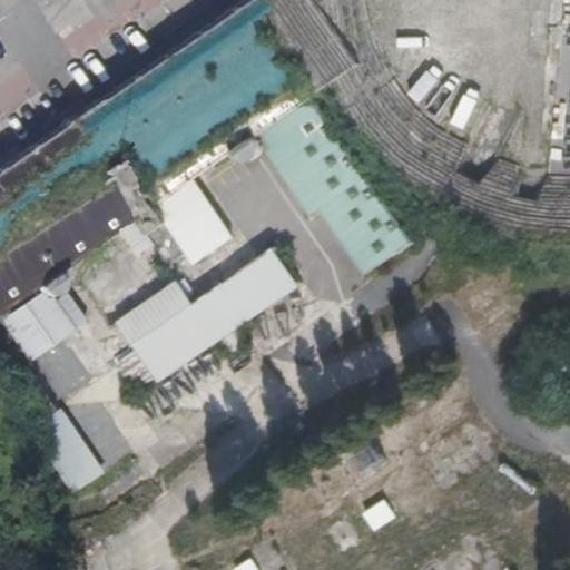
[(0,305),(31,284),(38,291),(42,294),(51,293),(56,290),(57,284),(55,268),(131,216),(166,262),(184,251),(189,259),(228,233),(189,176),(228,148),(238,154),(244,156),(253,151),(255,138),(253,131),(257,128),(268,144),(264,147),(307,213),(318,207),(362,272),(411,238),(310,92),(324,84),(352,64),(307,0),(233,0),(0,159),(0,305)]
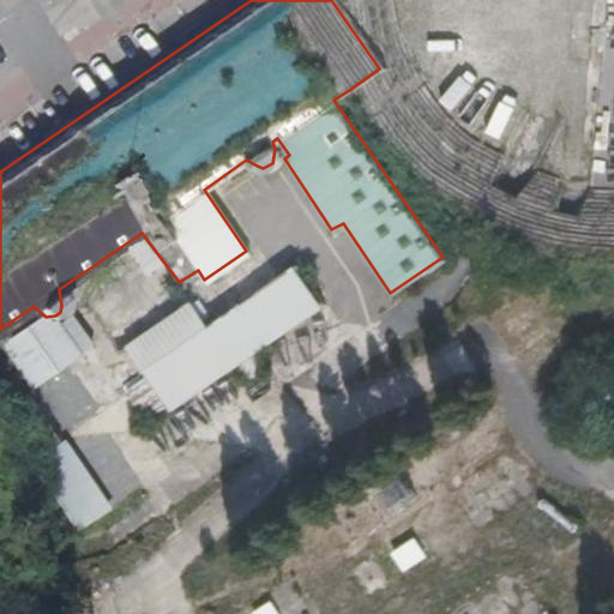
[(210,327),(194,304),(131,348),(146,371),(143,373),(172,414),(217,383),(211,374),(234,359),(250,381),(270,368),(254,345),(276,331),(281,338),(327,306),(300,266),(210,327)]
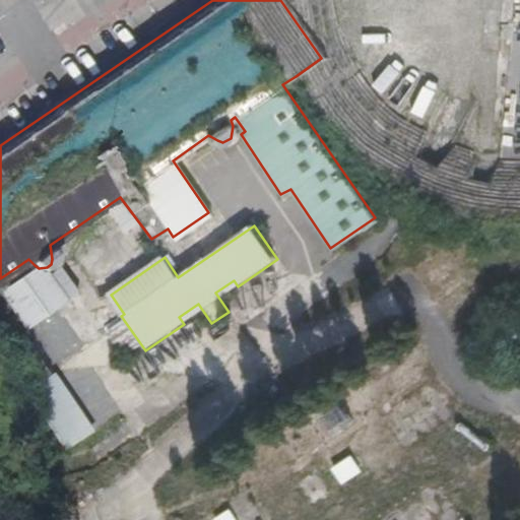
[(60,307),(33,269),(1,291),(26,330),(60,307)]
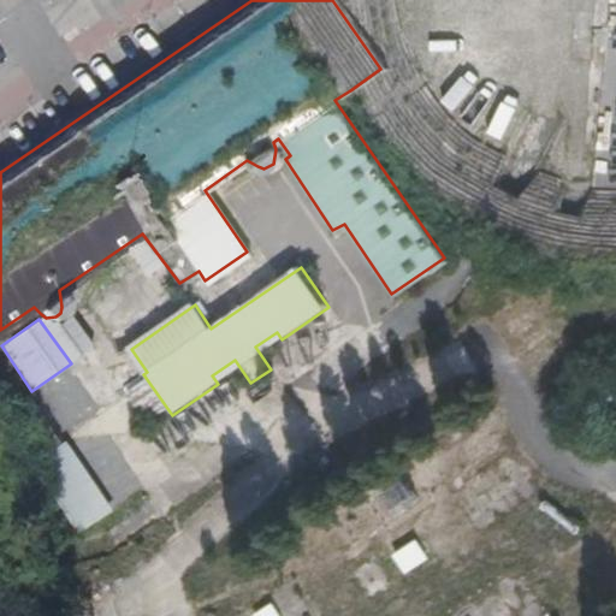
[(75,369),(36,389),(60,434),(98,415),(75,369)]
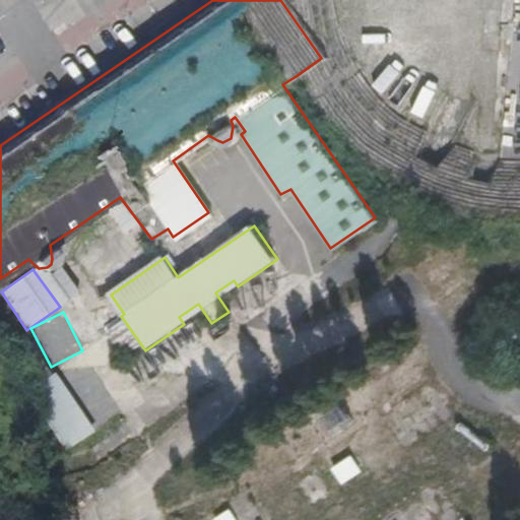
[(26,393),(66,451),(90,435),(22,334),(11,342),(41,383),(26,393)]
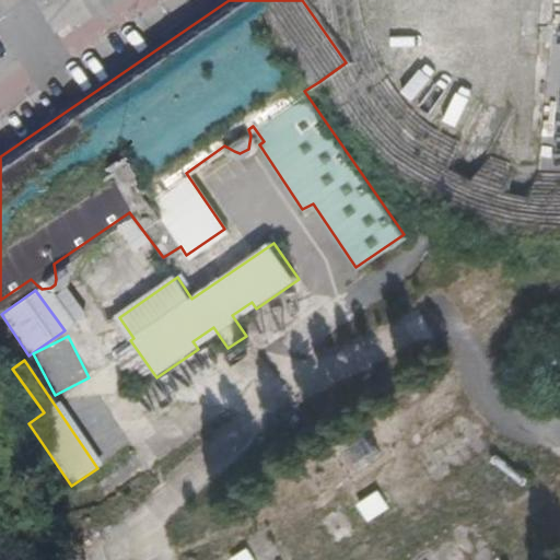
[(378,490),(357,503),(369,521),(389,508),(378,490)]
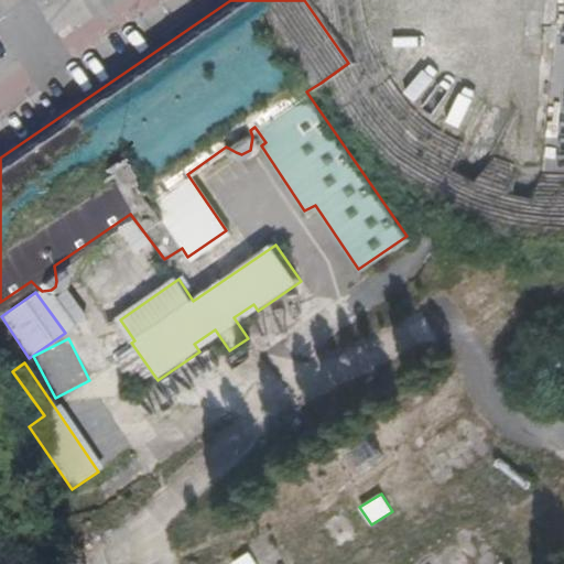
[(257,563),(248,551),(230,563),(257,563)]
